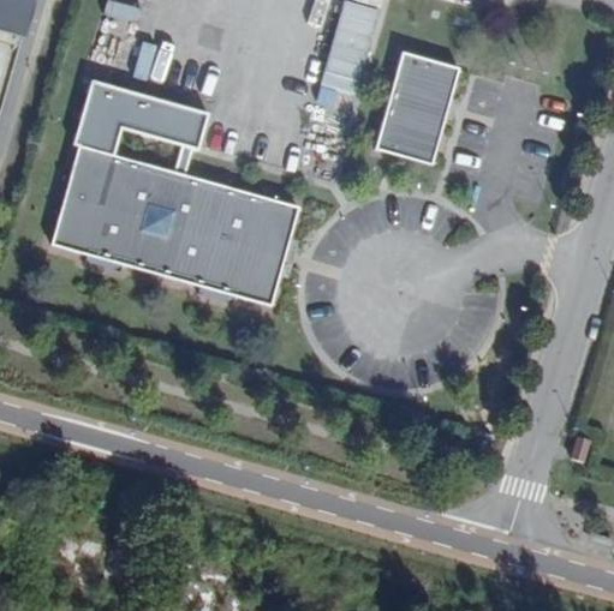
[(0,0),(0,28),(24,35),(34,0),(0,0)]
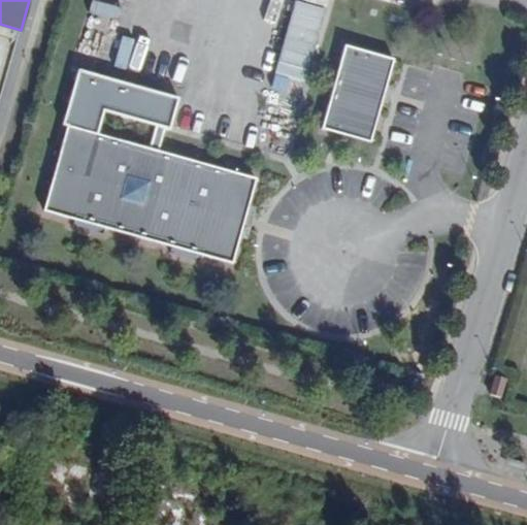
[(310,67),(328,5),(308,0),(296,0),(280,59),(310,67)]
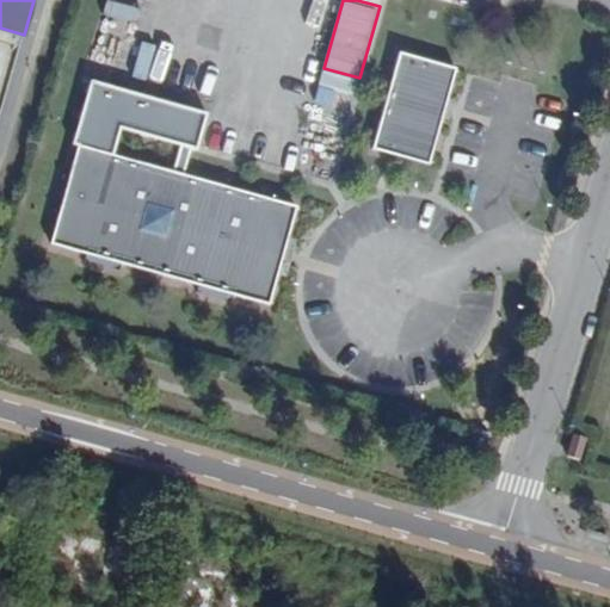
[(399,50),(371,147),(429,162),(456,66),(399,50)]
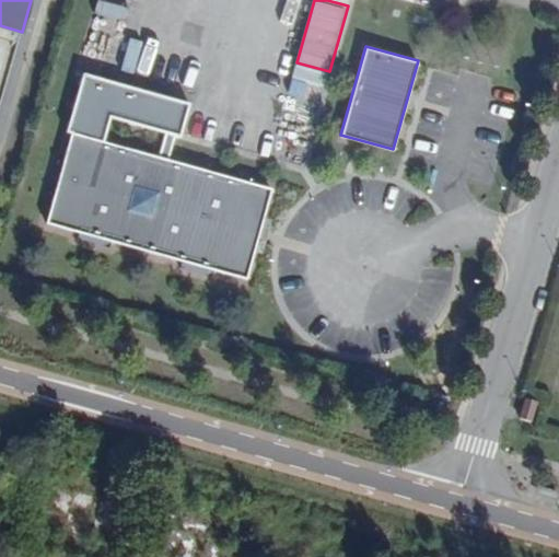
[(191,102),(88,71),(70,132),(105,142),(107,135),(115,112),(183,132),(191,102)]
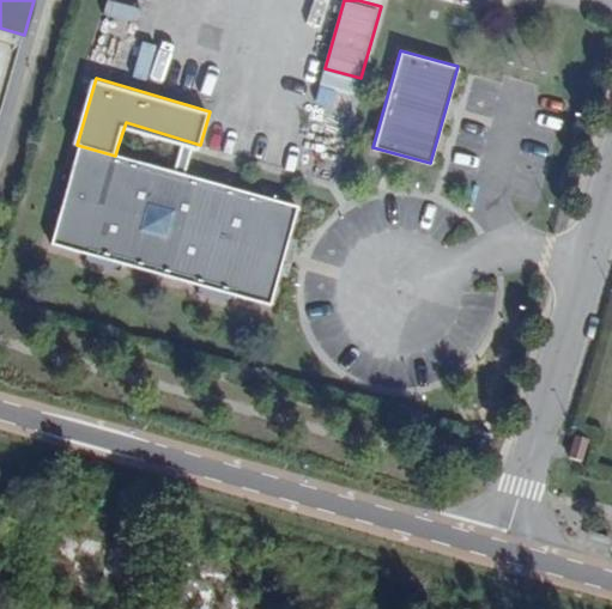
[(115,156),(77,145),(52,242),(88,253),(85,259),(120,268),(122,262),(199,284),(198,290),(232,299),(235,293),(270,303),(297,205),(261,194),(264,188),(228,178),(226,184),(150,163),(151,157),(117,147),(115,156)]
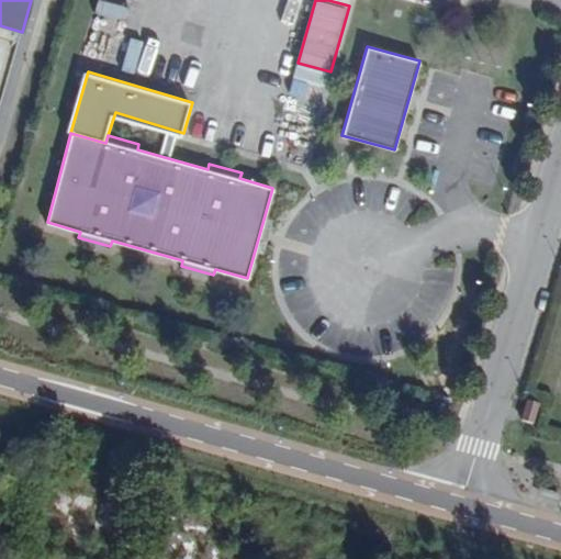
[(528,398),(522,417),(533,421),(539,401),(528,398)]
